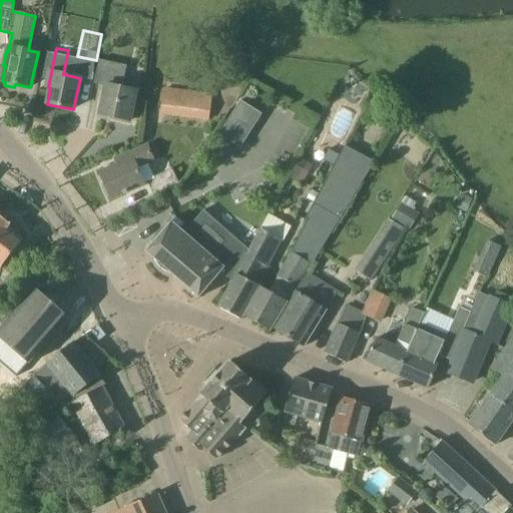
[(127,65),(99,60),(94,83),(105,86),(99,115),(130,121),(136,91),(122,88),(127,65)]
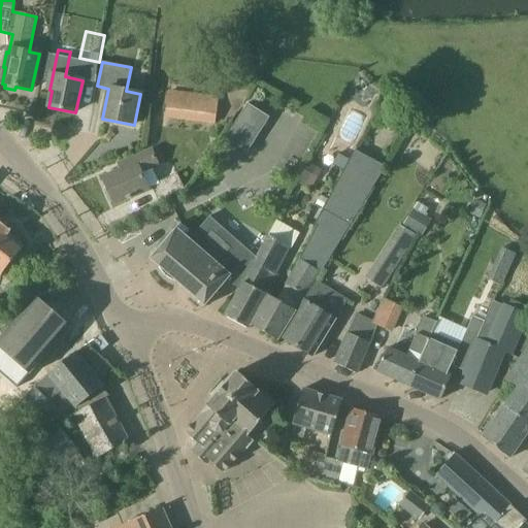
[(219,97),(169,91),(165,117),(216,123),(219,97)]
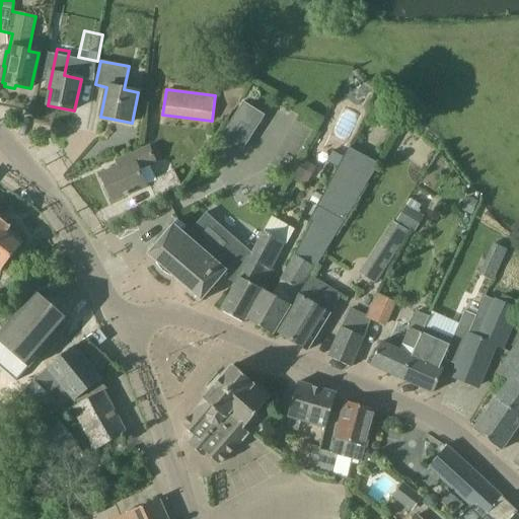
[(266,119),(244,104),(223,138),(245,151),(266,119)]
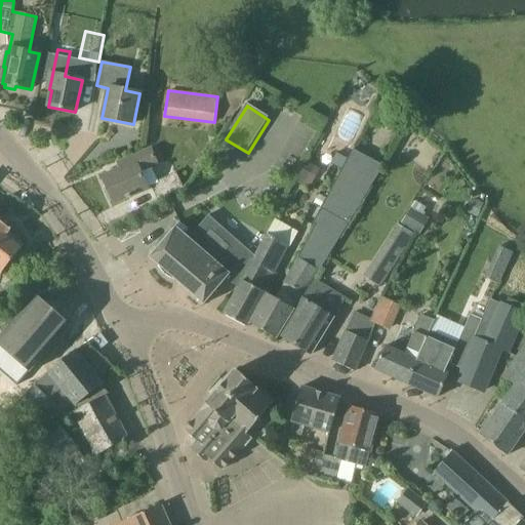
[(384,167),(353,150),(312,224),(318,227),(275,298),(269,295),(251,325),(277,338),(279,335),(293,313),(295,310),(293,308),(316,269),(319,272),(384,167)]
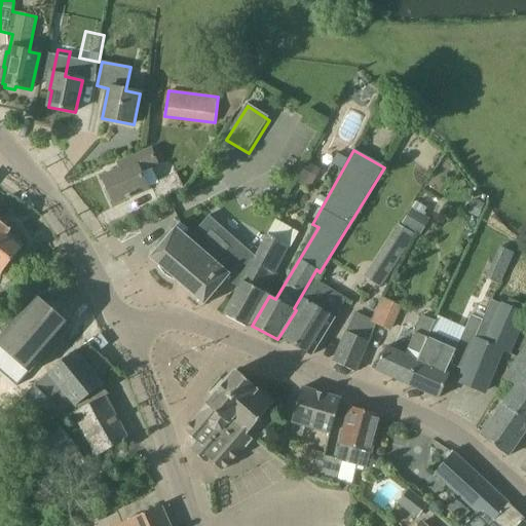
[(140,173),(157,165),(152,151),(119,165),(121,171),(104,179),(108,190),(105,191),(109,200),(112,199),(113,202),(147,188),(140,173)]
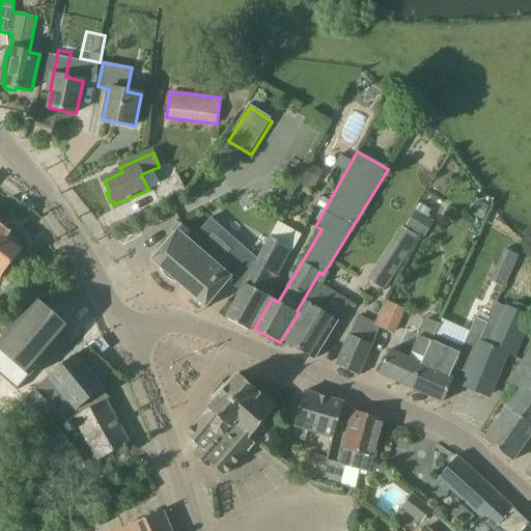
[(178,175),(151,188),(159,203),(186,190),(178,175)]
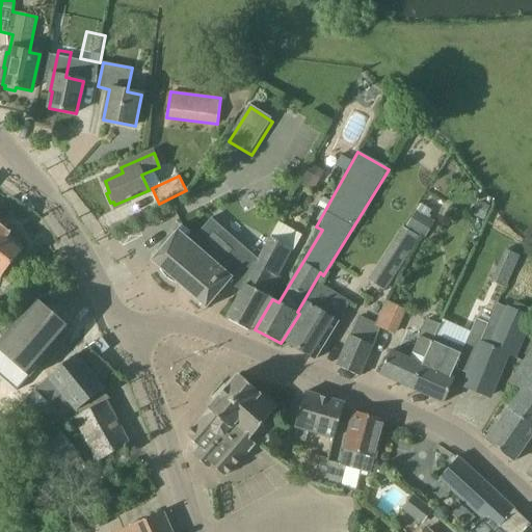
[(416,211),(406,227),(425,238),(434,222),(416,211)]
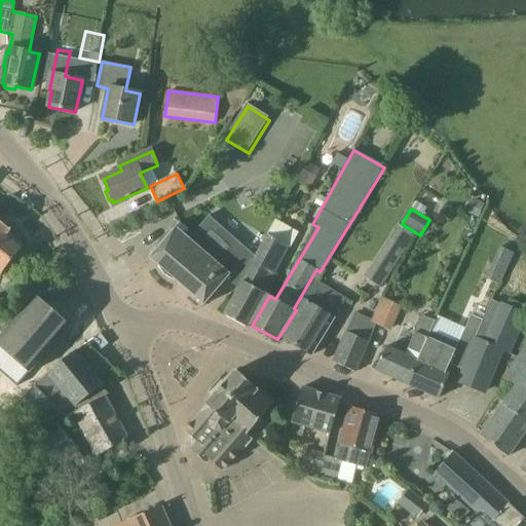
[(188,230),(180,223),(176,227),(149,258),(158,266),(159,268),(160,269),(161,271),(162,273),(165,276),(166,277),(171,279),(175,280),(177,282),(204,305),(219,287),(225,278),(229,282),(239,287),(255,256),(209,216),(188,238),(184,235),(188,230)]
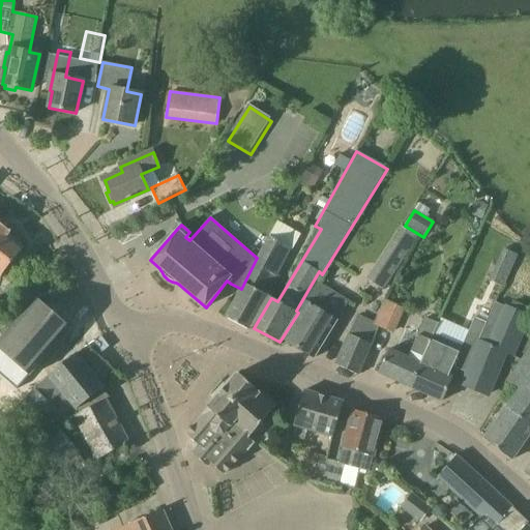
[(24,247),(9,235),(11,231),(0,222),(0,275),(0,276),(24,247)]
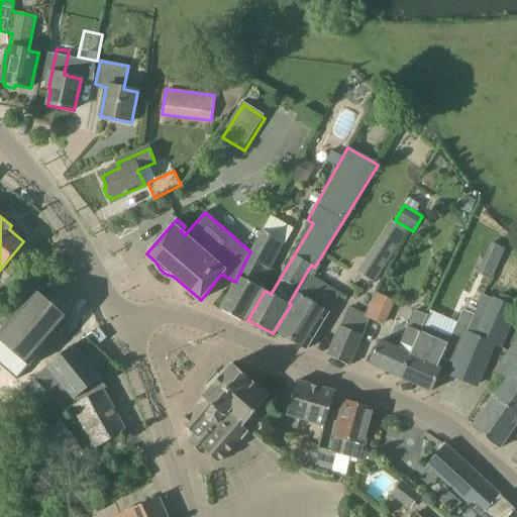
[(247,320),(265,291),(262,289),(273,270),(270,269),(284,242),(264,231),(250,251),(235,282),(220,310),(243,322),(245,319),(247,320)]
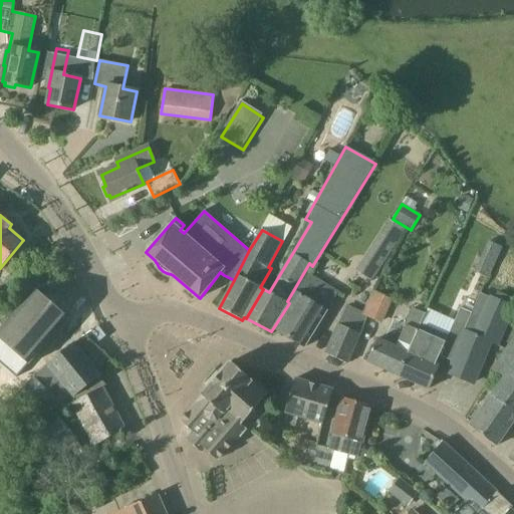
[(373,244),(390,254),(396,243),(379,233),(373,244)]
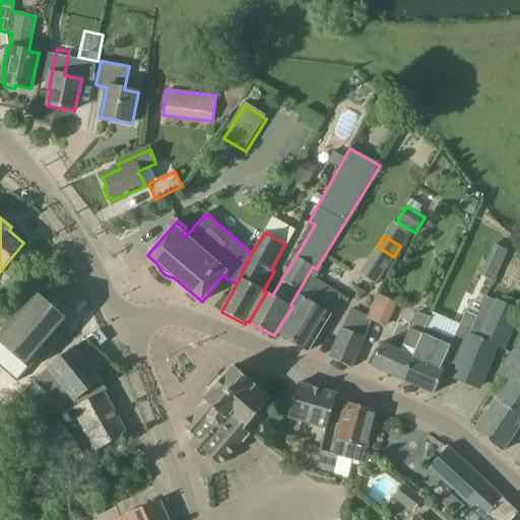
[(496,243),(481,273),(495,280),(509,249),(496,243)]
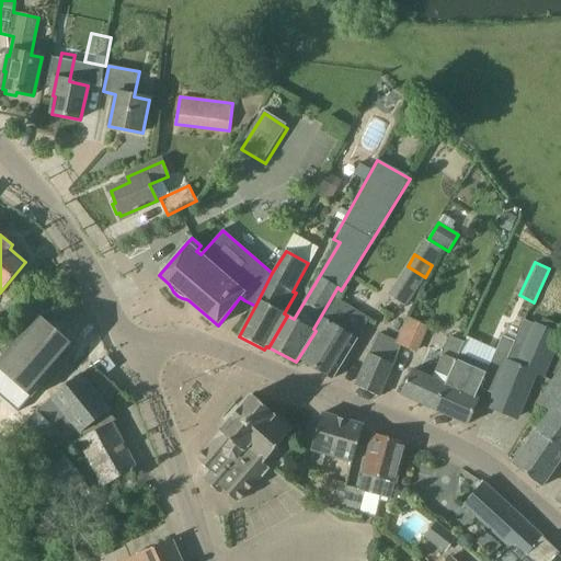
[(316,331),(313,334),(298,358),(332,379),(368,319),(335,299),(316,331)]
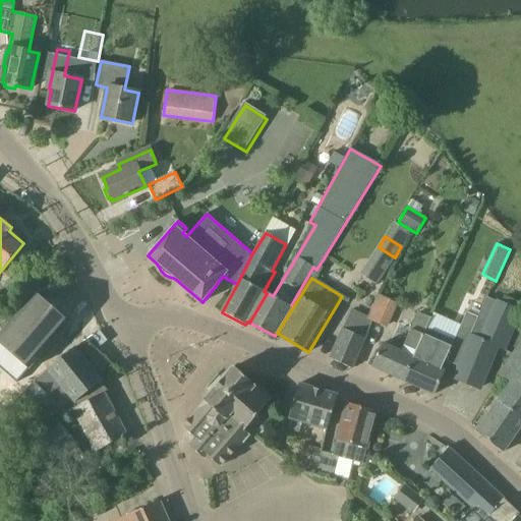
[(70,323),(36,293),(42,287),(34,281),(25,295),(31,299),(8,325),(0,335),(0,343),(14,355),(23,364),(31,369),(70,323)]
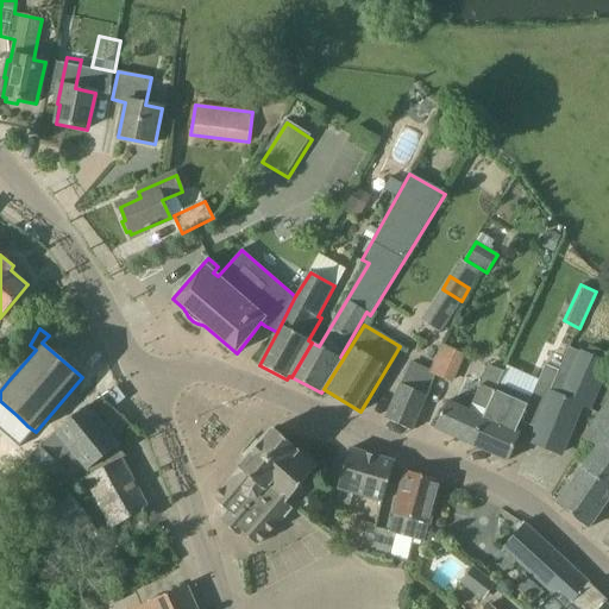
[(431,372),(451,382),(464,355),(444,345),(440,353),(432,370),(431,372)]
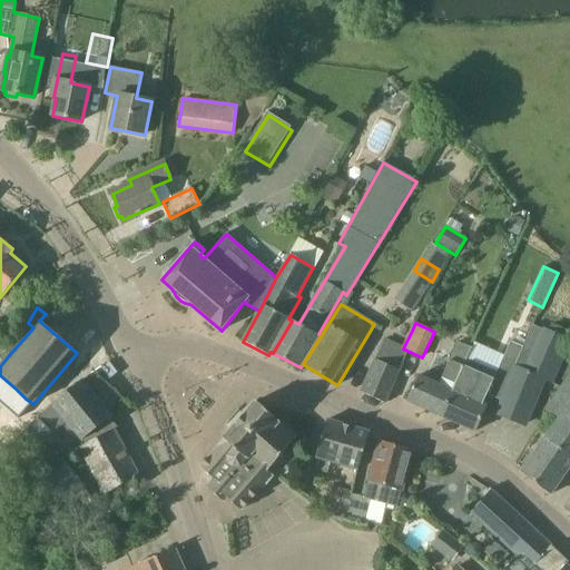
[(523,347),(511,342),(510,342),(497,373),(495,376),(499,377),(510,383),(502,401),(497,414),(526,425),(542,379),(554,384),(569,344),(569,341),(539,328),(522,371),(514,367),(523,347)]
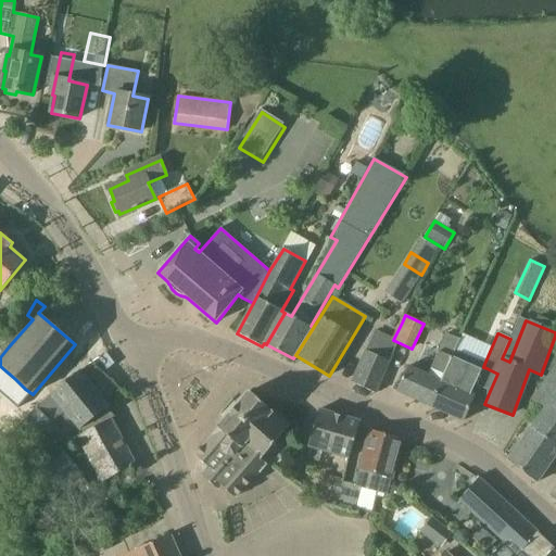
[(431,407),(456,351),(460,340),(447,335),(432,368),(436,370),(432,377),(408,366),(397,392),(431,407)]
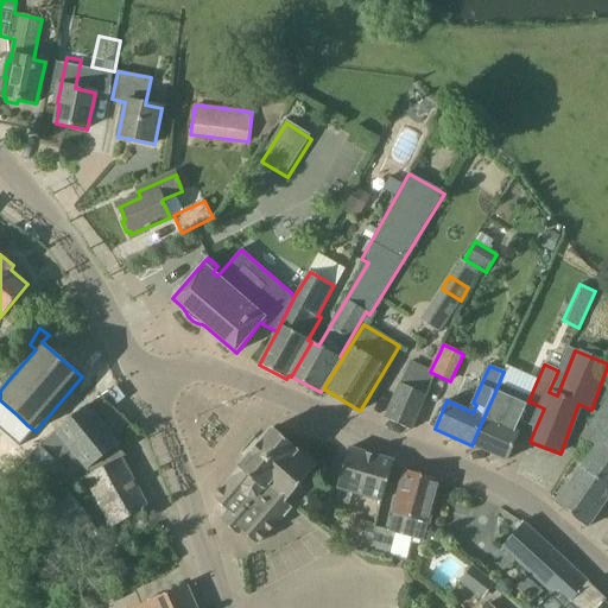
[(435,379),(409,367),(385,419),(411,430),(435,379)]
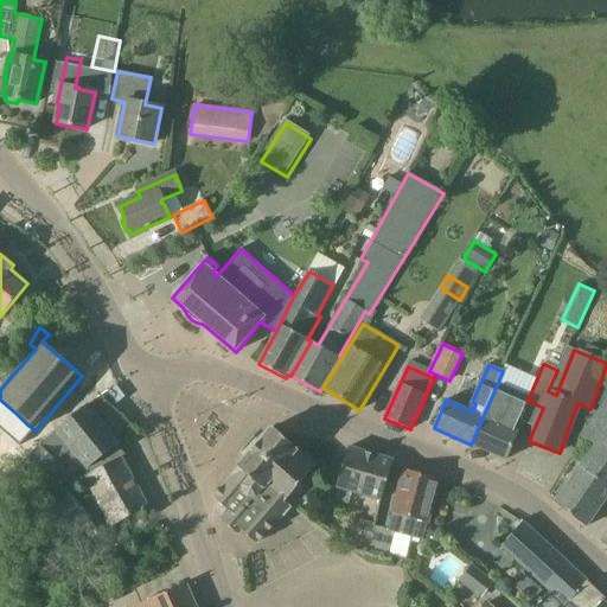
[(498,383),(471,445),(505,460),(518,432),(510,428),(515,419),(523,422),(531,402),(528,401),(529,397),(525,395),(498,383)]
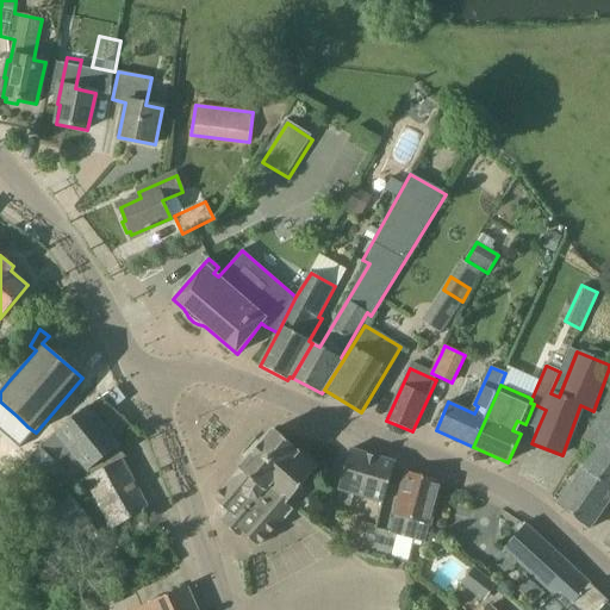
[(609,499),(609,399),(584,439),(597,448),(558,506),(589,530),(609,499)]
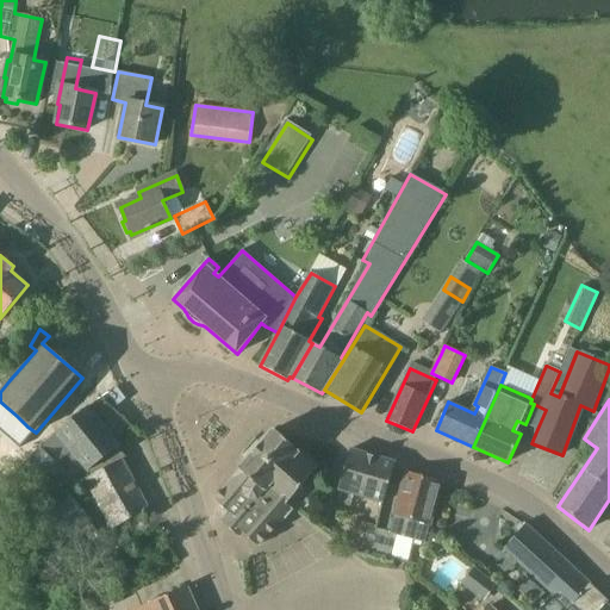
[(87,408),(60,430),(14,474),(31,491),(47,475),(66,456),(74,465),(78,461),(87,472),(119,447),(87,408)]
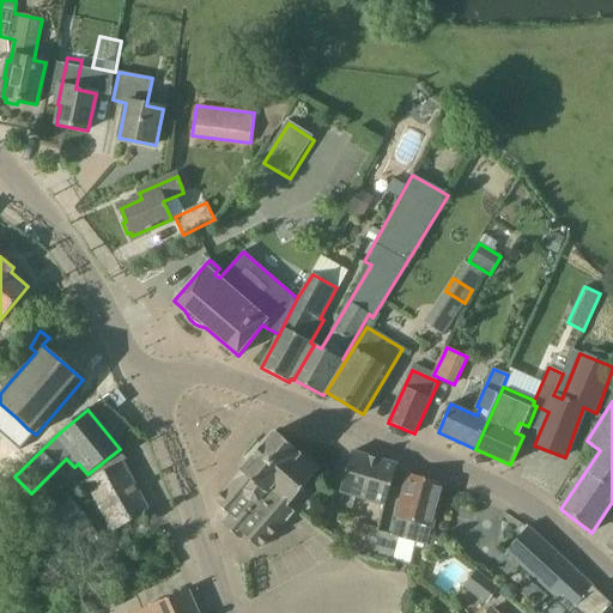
[(320,471),(275,431),(235,479),(236,480),(216,503),(231,516),(223,526),(240,540),(243,535),(259,548),(280,526),(273,520),(320,471)]
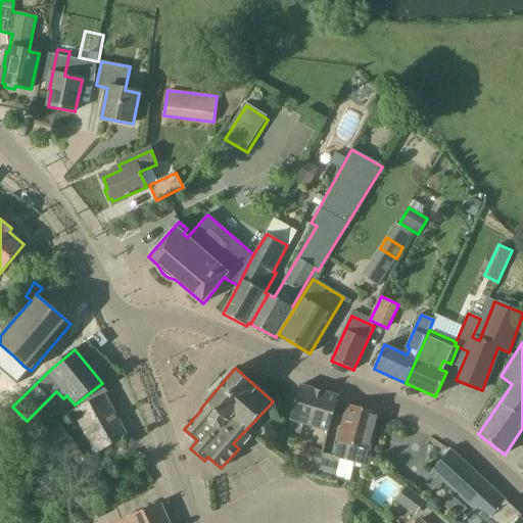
[(329,431),(339,396),(300,385),(290,420),(329,431)]
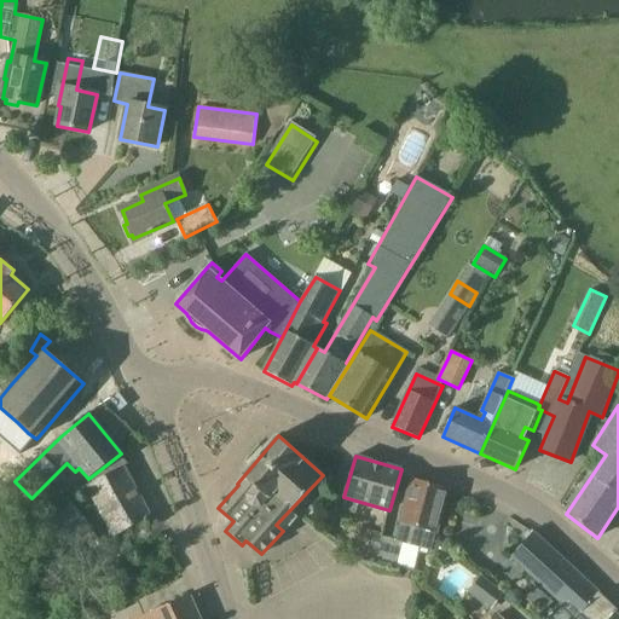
[(125,468),(127,466),(126,464),(87,486),(115,537),(151,518),(125,468)]
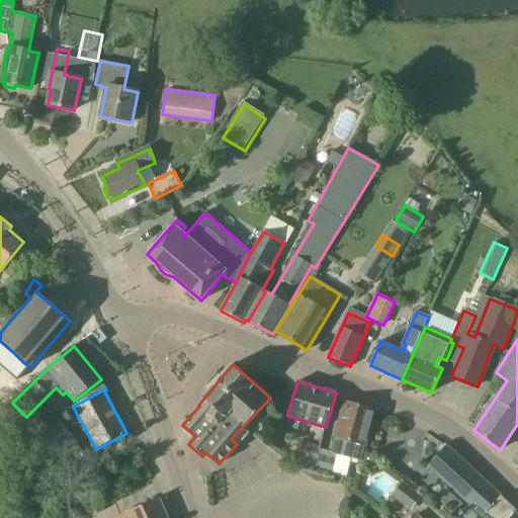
[(373,411),(345,402),(330,451),(320,448),(315,468),(332,473),(337,456),(360,461),(373,411)]
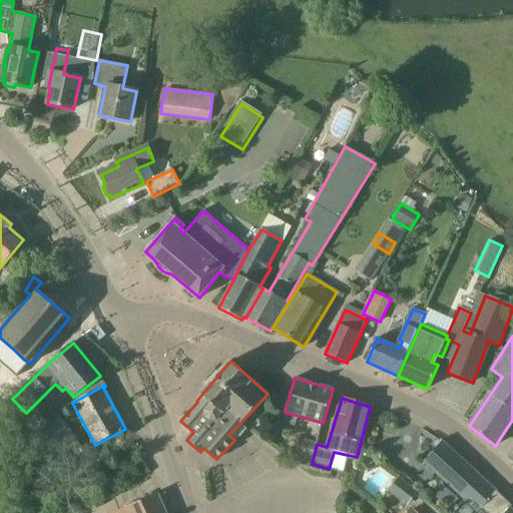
[(57,414),(30,434),(40,448),(67,427),(57,414)]
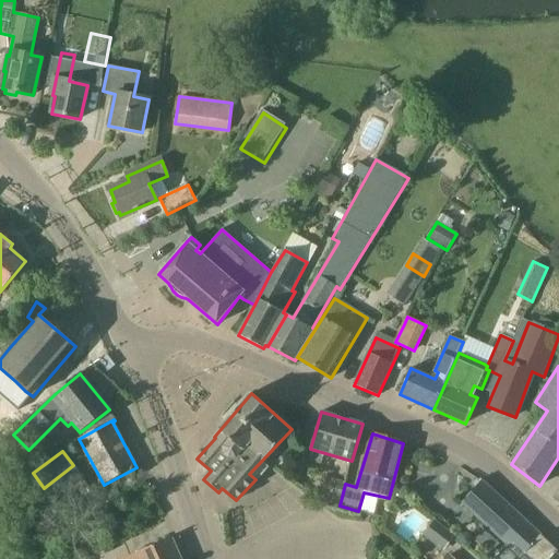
[(55,503),(85,482),(73,465),(44,488),(55,503)]
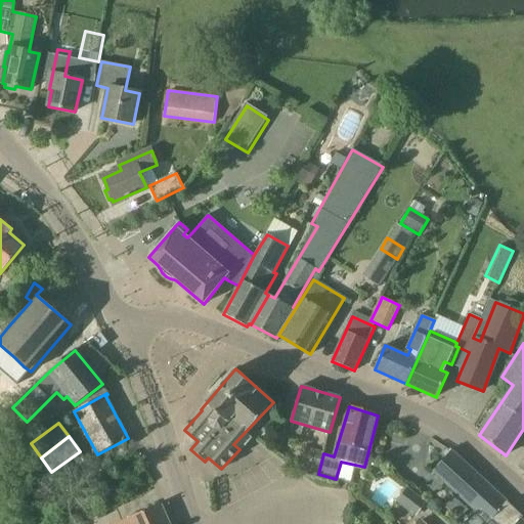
[(318,474),(323,453),(303,447),(298,469),(318,474)]
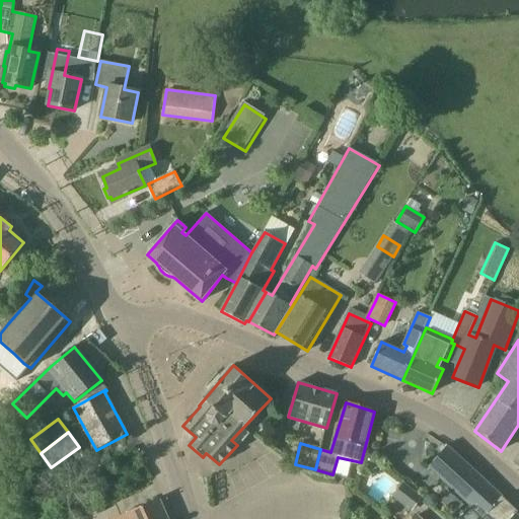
[(518,518),(518,516),(517,515),(518,512),(447,446),(430,464),(446,478),(444,482),(459,495),(461,493),(476,507),(472,511),(480,518),(518,518)]
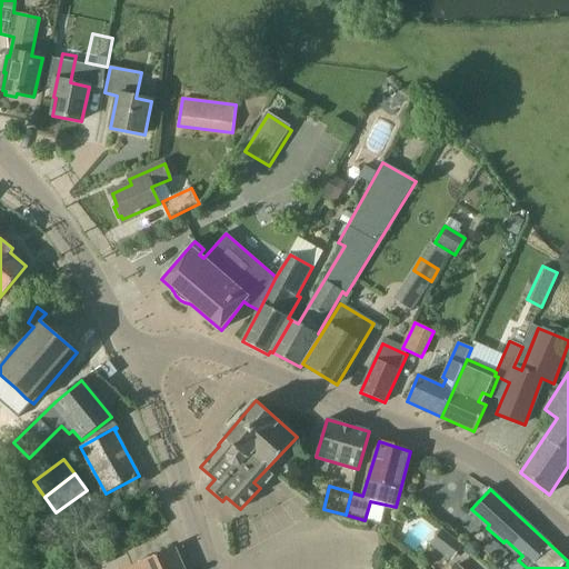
[(463,547),(442,530),(430,546),(451,561),(463,547)]
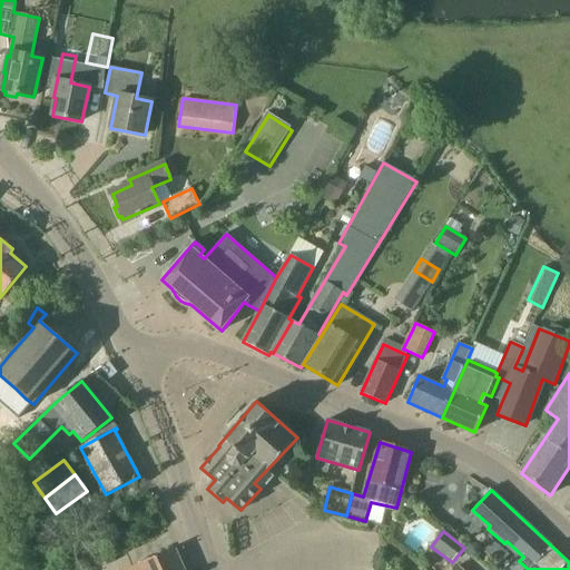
[(499,566),(508,554),(490,538),(480,548),(499,566)]
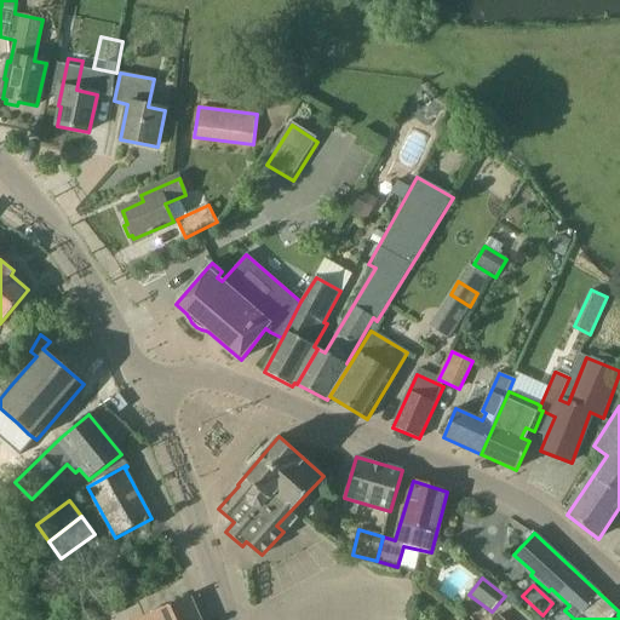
[(200,619),(189,596),(150,614),(153,619),(200,619)]
